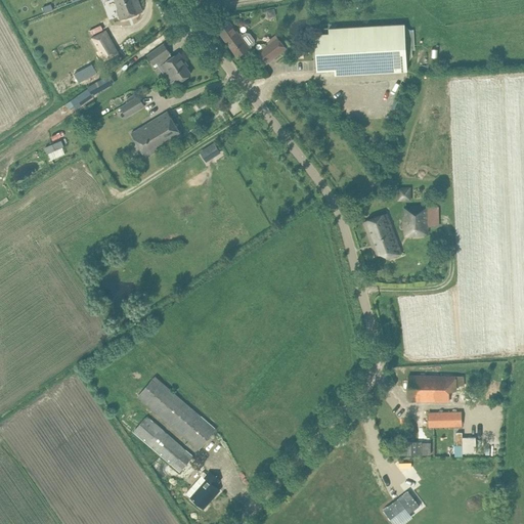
[(137,0),(113,0),(121,20),(142,12),(137,0)]
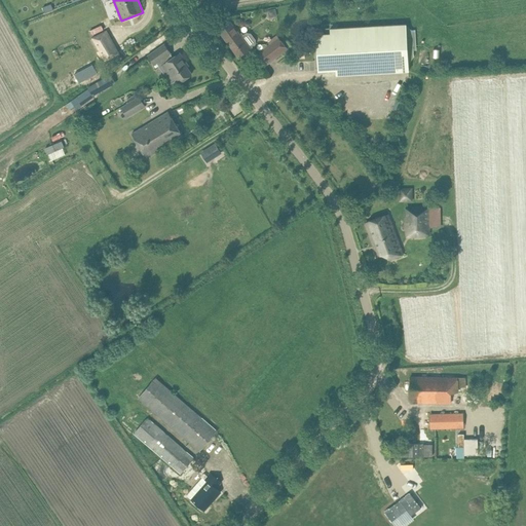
[(50,5),(43,7),(45,13),(52,10),(50,5)]
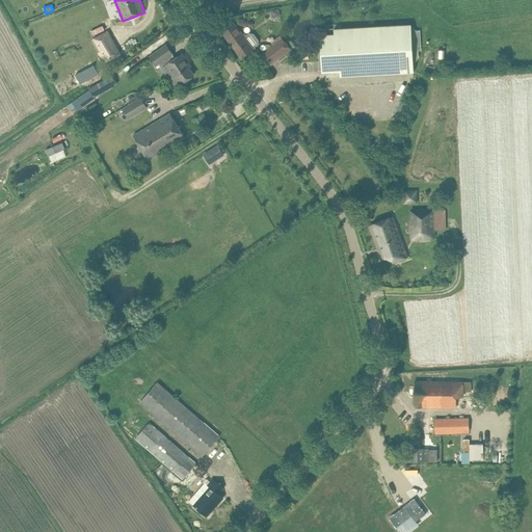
[(245,36),(245,35),(243,36),(233,22),(220,30),(241,58),(255,48),(258,45),(258,41),(254,34),(249,33),(245,36)]
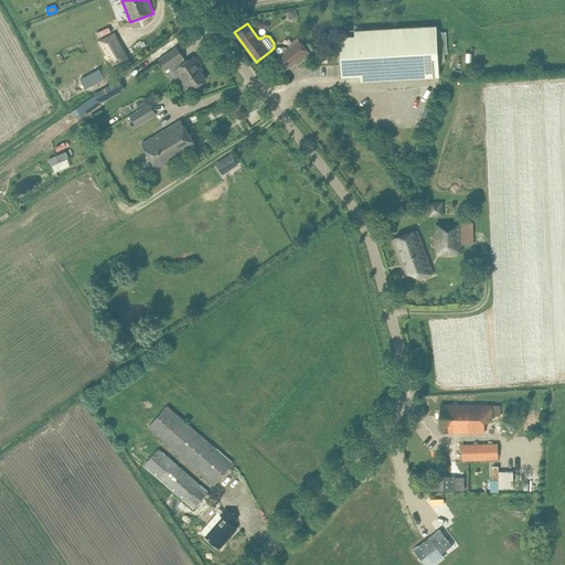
[(436,27),(349,31),(349,36),(340,36),(342,76),(438,72),(436,27)]
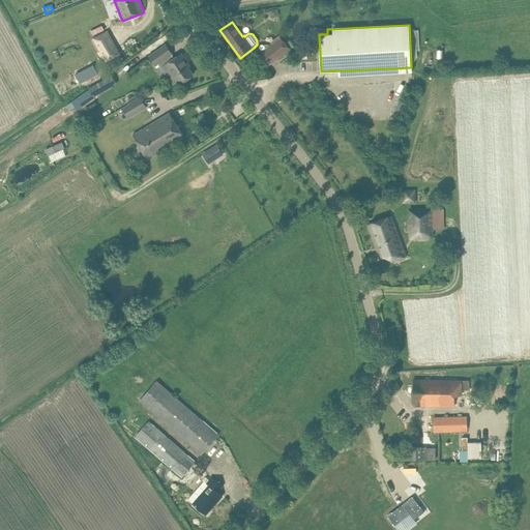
[(91,40),(105,63),(119,55),(107,32),(91,40)]
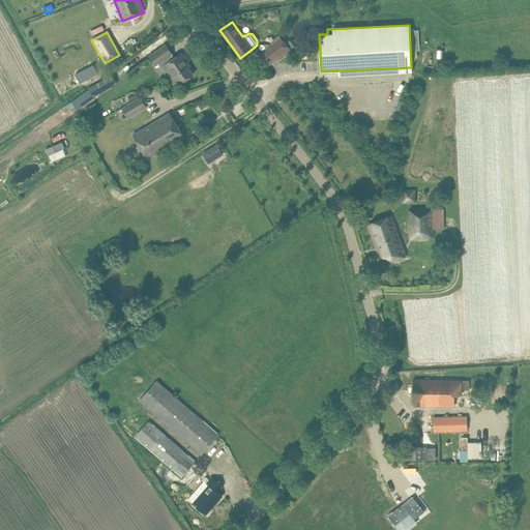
[(289,49),(284,42),(277,48),(273,43),(258,56),(267,66),(289,49)]
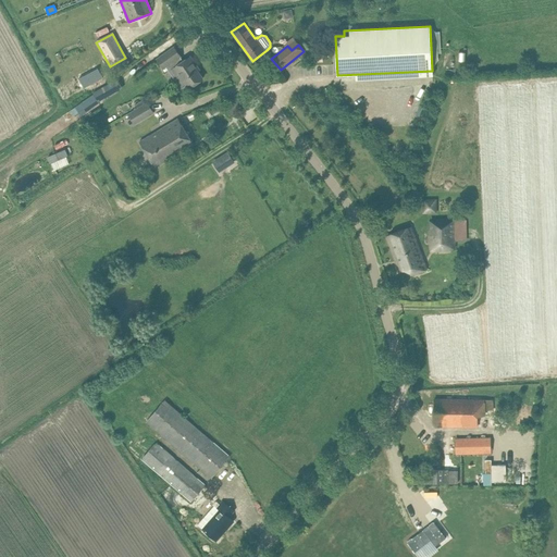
[(171,69),(187,89),(202,78),(197,71),(199,70),(189,57),(183,61),(180,57),(181,57),(174,47),(157,60),(163,70),(171,64),(173,67),(171,69)]
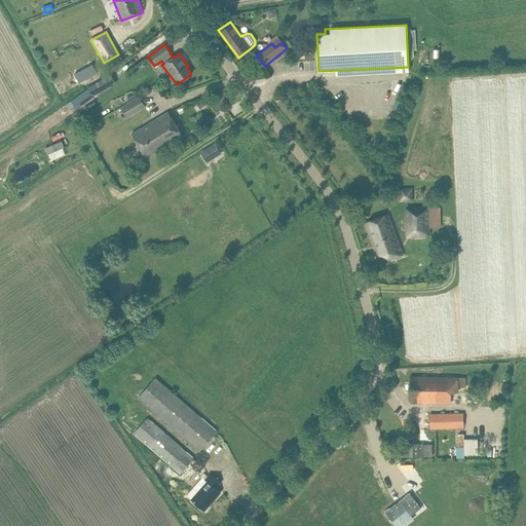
[(91,64),(74,74),(79,83),(98,73),(91,64)]
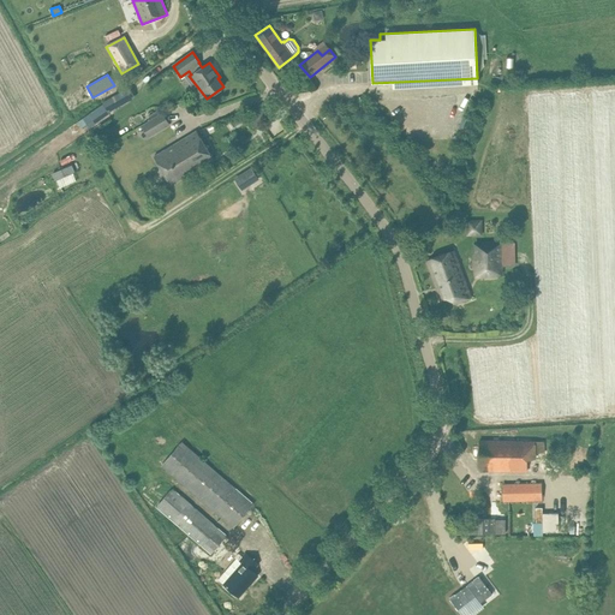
[(125,90),(102,102),(107,113),(130,100),(125,90)]
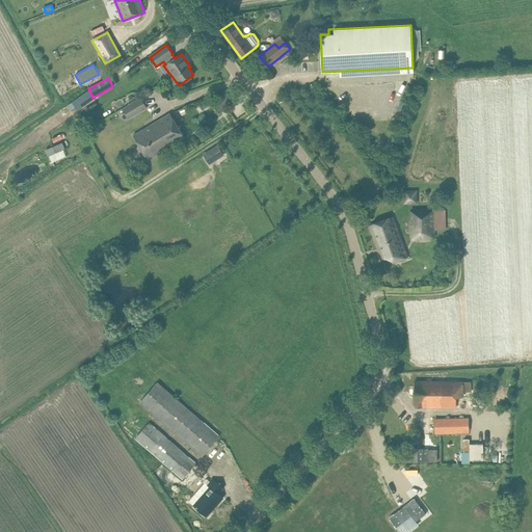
[(234,102),(228,94),(218,100),(224,108),(234,102)]
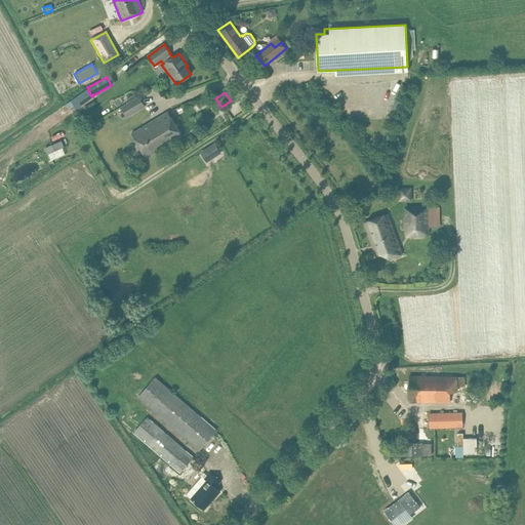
[(122,108),(127,116),(145,106),(139,96),(122,108)]
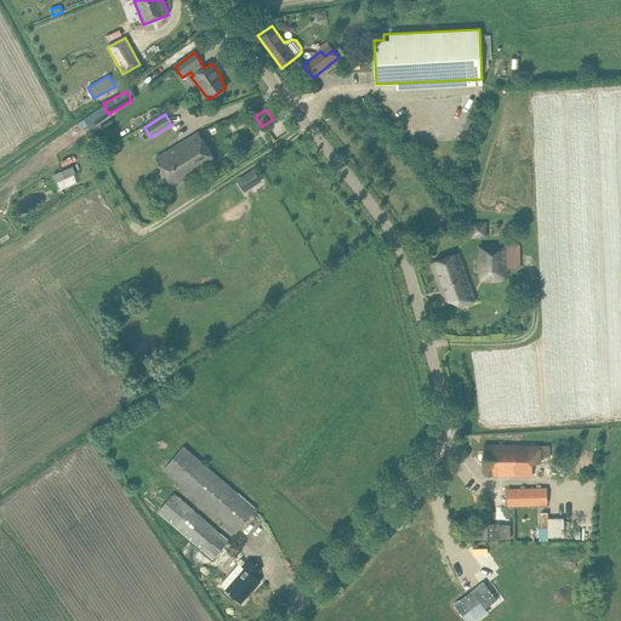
[(182,142),(199,170),(216,160),(199,132),(182,142)]
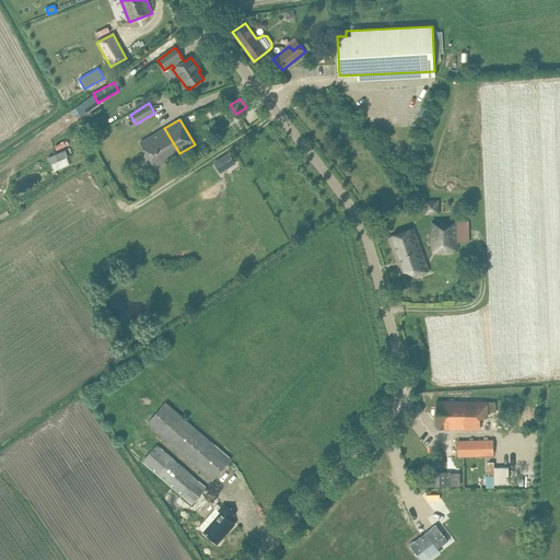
[(179,153),(164,128),(139,142),(154,168),(179,153)]
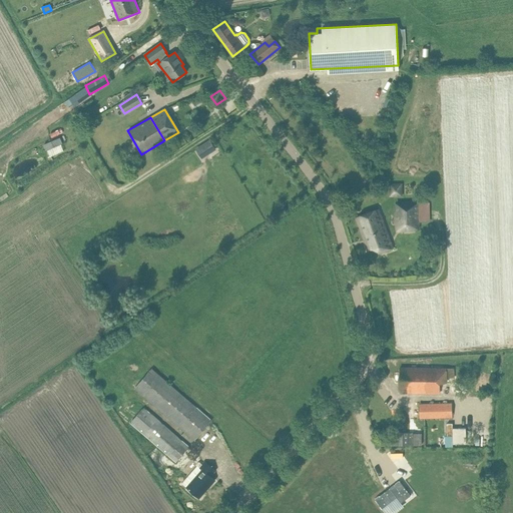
[(207,154),(205,151),(213,146),(210,141),(196,149),(201,157),(207,154)]
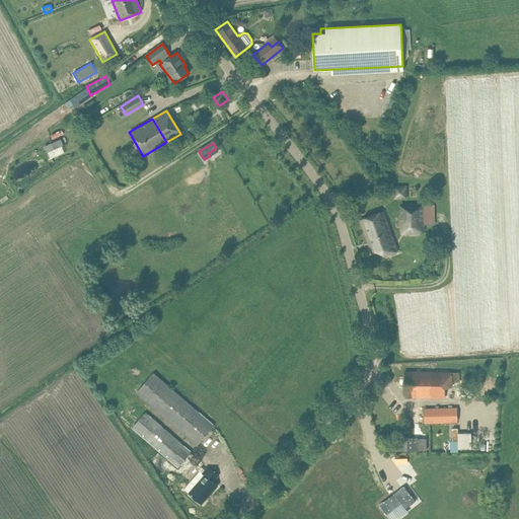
[(395,188),(396,198),(408,198),(406,187),(395,188)]
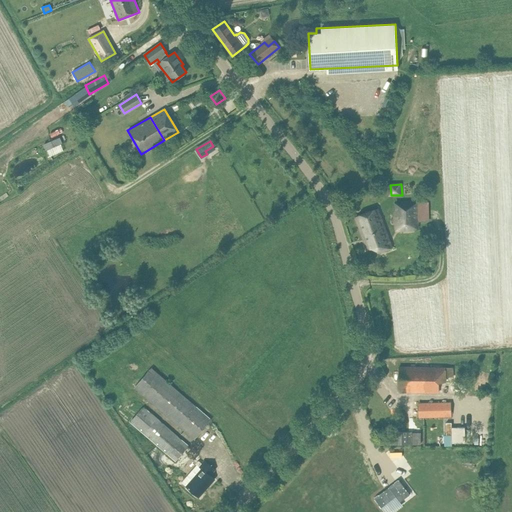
[(418,212),(418,201),(396,202),(396,210),(394,210),(394,212),(418,212)]
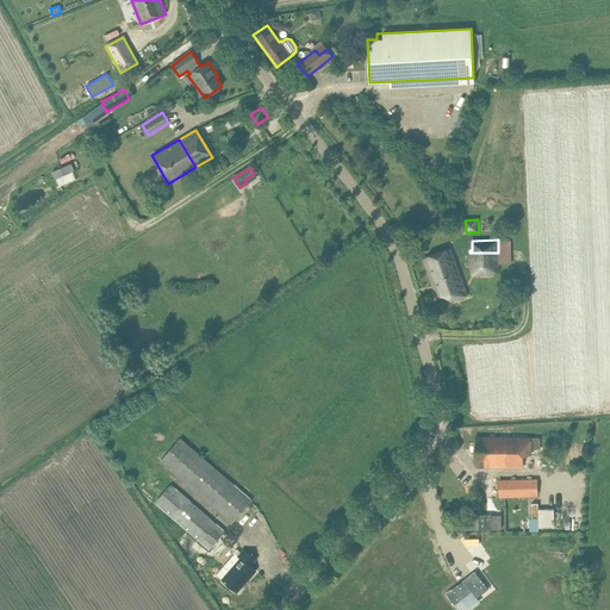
[(431,281),(459,272),(450,248),(423,259),(431,281)]
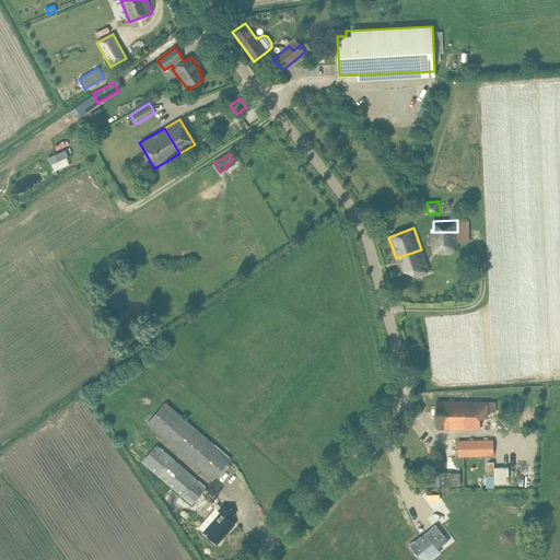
[(457,243),(457,232),(431,232),(431,243),(457,243)]
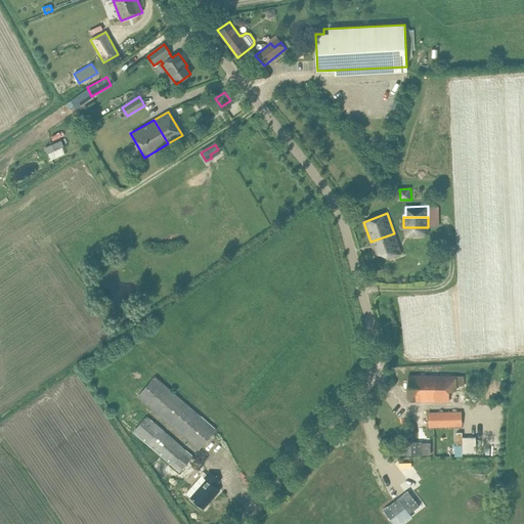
[(370,242),(376,256),(385,253),(388,259),(401,254),(394,233),(370,242)]
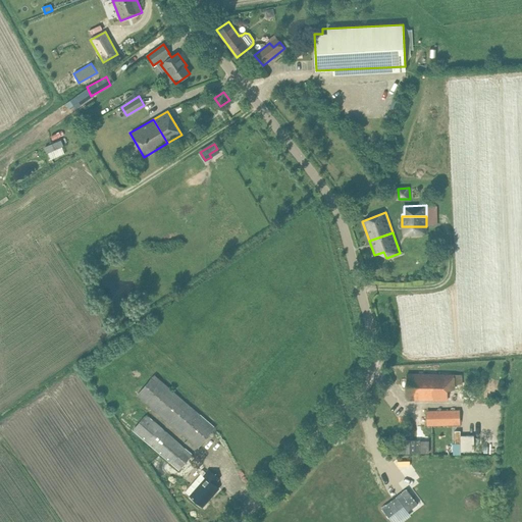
[(407,374),(407,370),(394,371),(394,382),(408,382),(409,399),(448,399),(448,389),(454,389),(454,384),(462,384),(462,375),(407,374)]
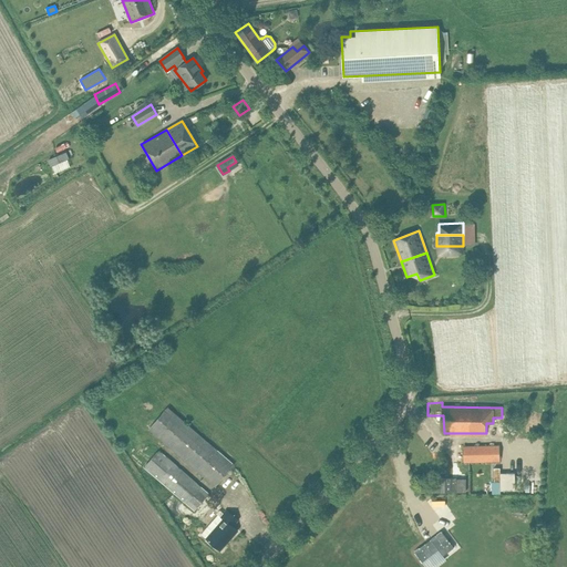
[(232,467),(234,465),(167,406),(148,430),(215,487),(228,472),(232,475),(236,470),(232,467)]
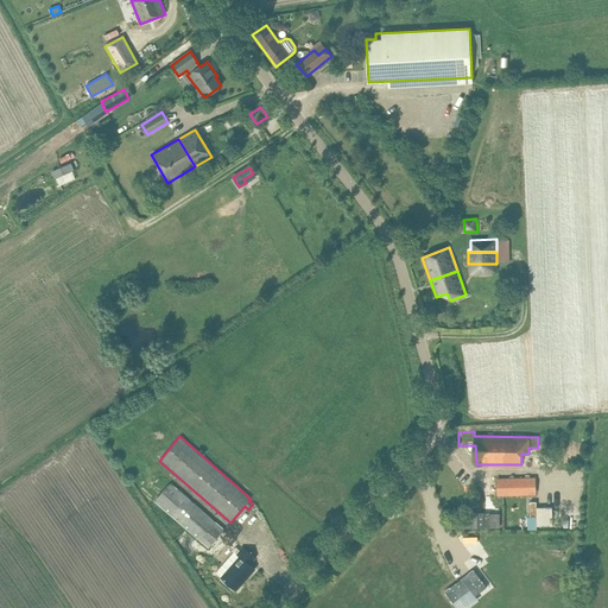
[(455,454),(435,466),(454,495),(474,483),(455,454)]
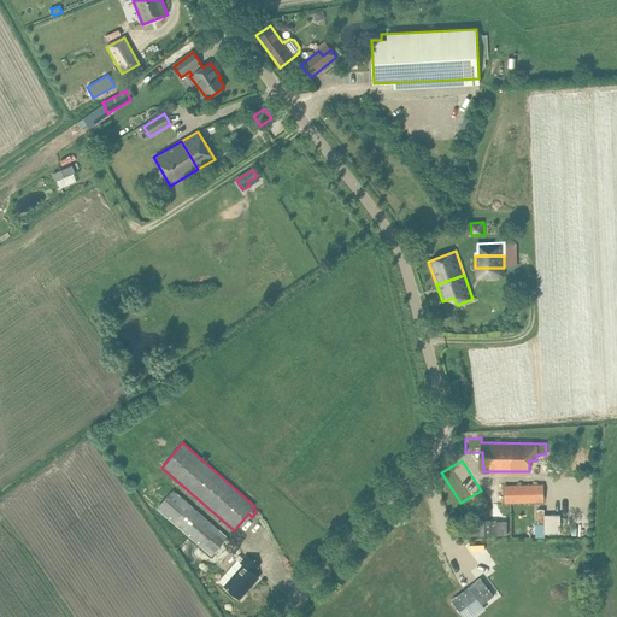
[(544,501),(544,486),(504,487),(504,503),(544,501)]
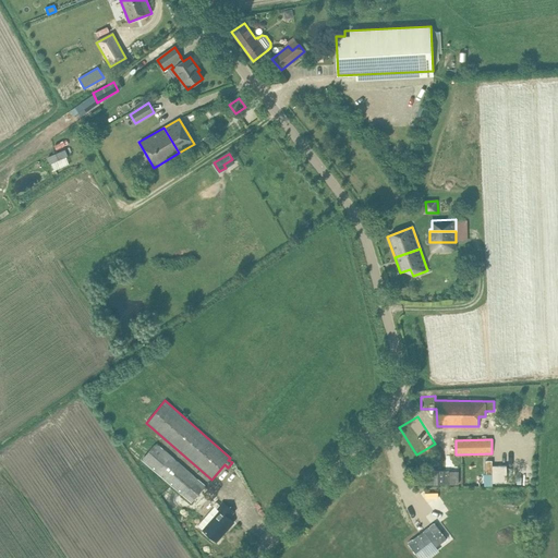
[(158,443),(140,459),(191,502),(206,486),(158,443)]
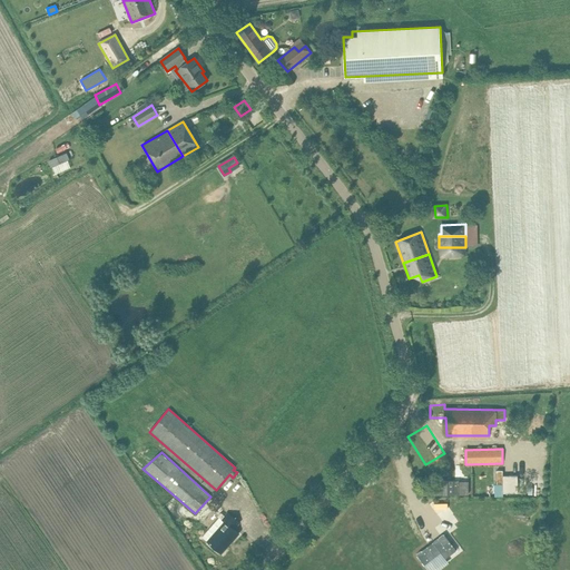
[(234,529),(239,523),(227,513),(222,519),(225,522),(207,541),(220,553),(238,533),(234,529)]
